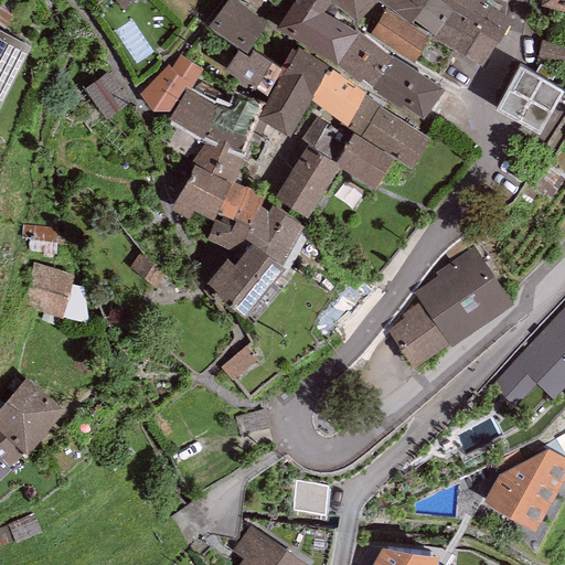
[(136,0),(113,0),(124,12),(136,0)]
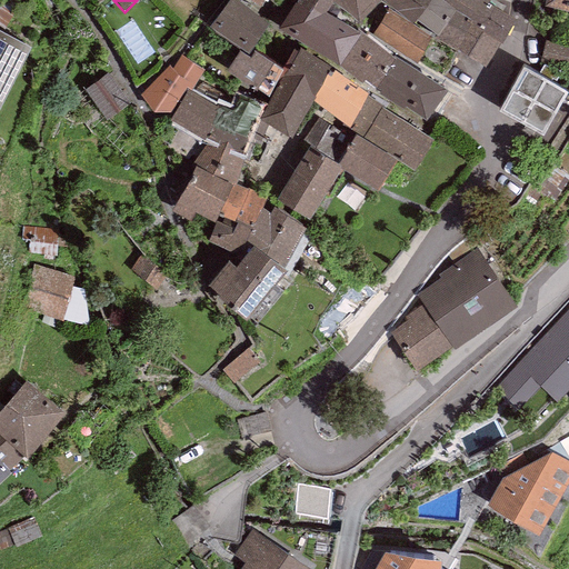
[(269,22),(238,0),(227,0),(209,26),(248,53),(269,22)]
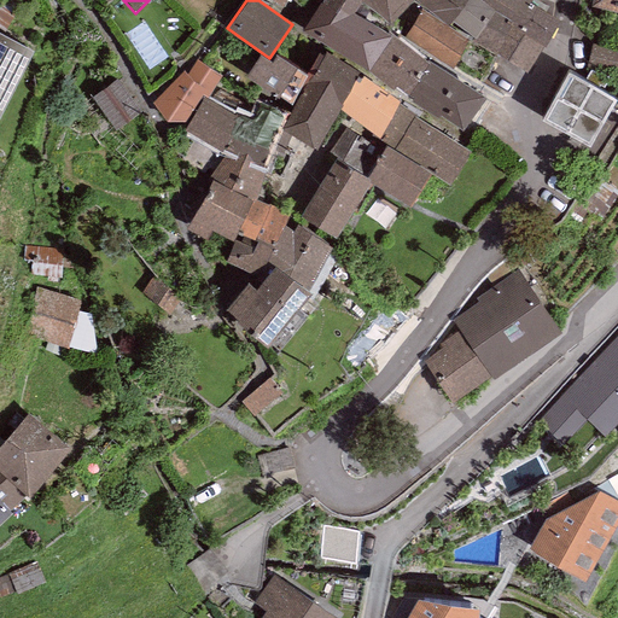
[(362,3),(359,0),(321,0),(301,31),(363,68),(369,70),(392,34),(389,30),(388,33),(353,15),(362,3)]
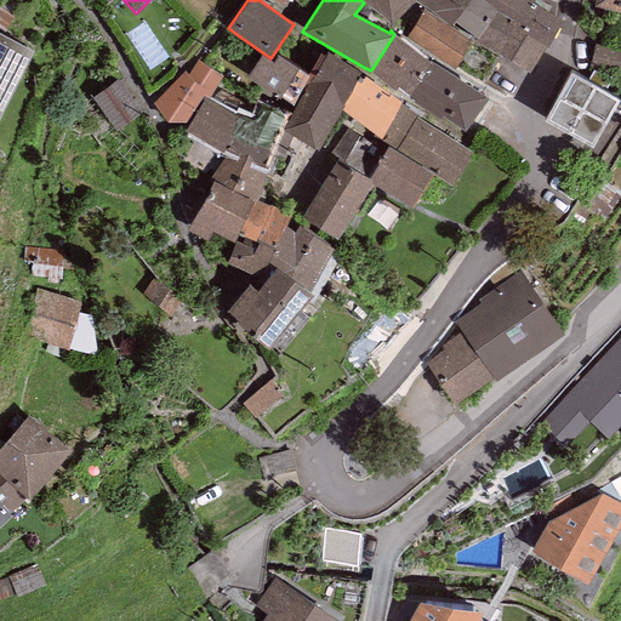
[(360,0),(364,3),(393,23),(414,0),(360,0)]
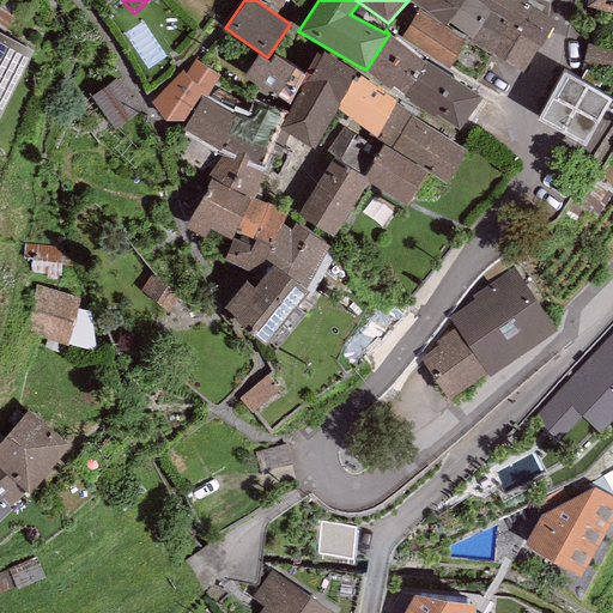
[(478,1),(475,0),(413,0),(444,24),(448,20),(469,38),(490,11),(491,10),(478,1)]
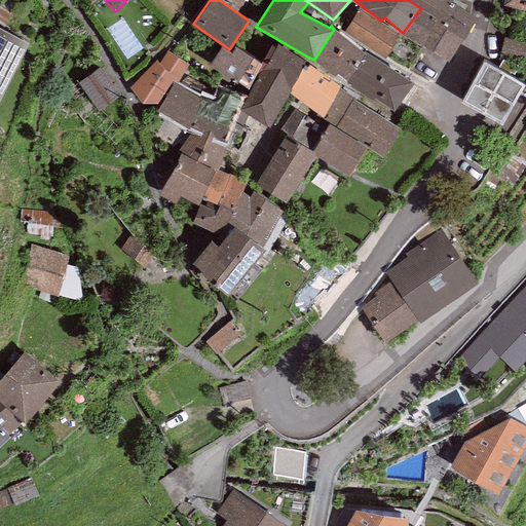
[(410,0),(410,1),(421,8),(420,9),(437,19),(435,23),(463,39),(477,16),(450,1),(451,0),(410,0)]
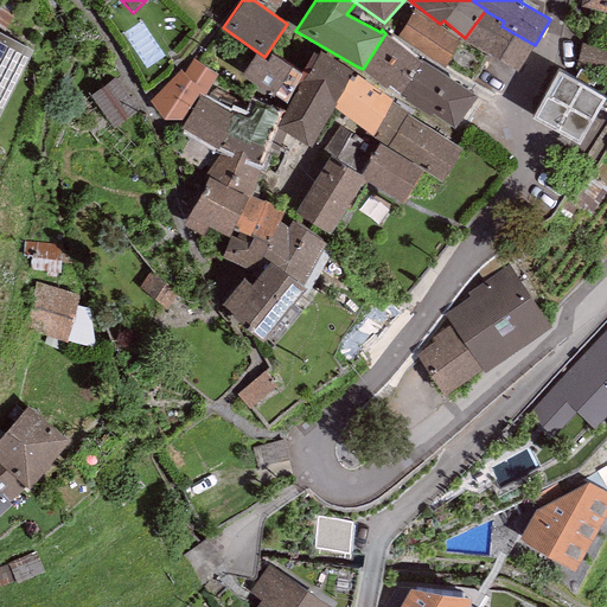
[(606,0),(582,0),(581,5),(606,11),(606,0)]
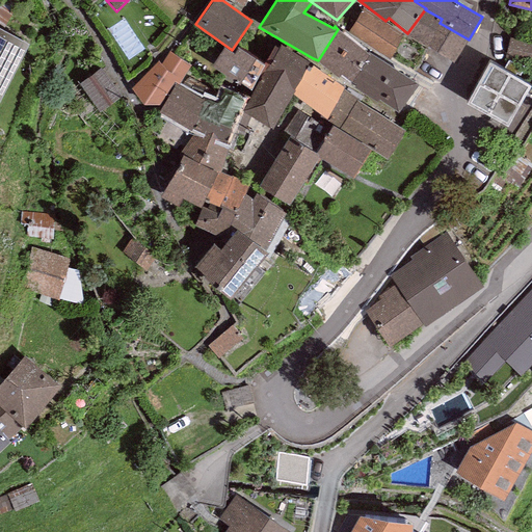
[(389,56),(404,34),(364,7),(350,27),(363,35),(361,38),(389,56)]
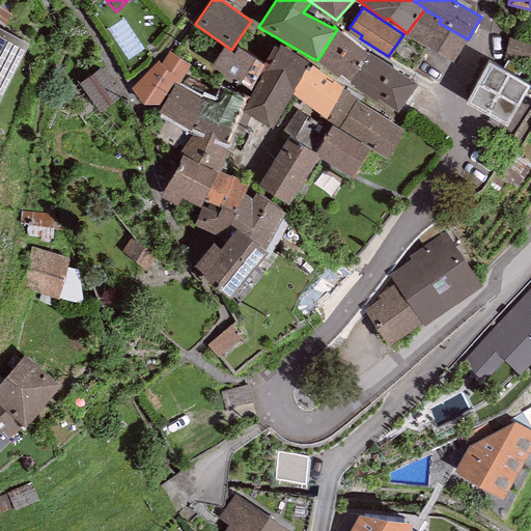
[(441,19),(424,9),(407,33),(404,35),(454,62),(468,39),(439,23),(441,19)]
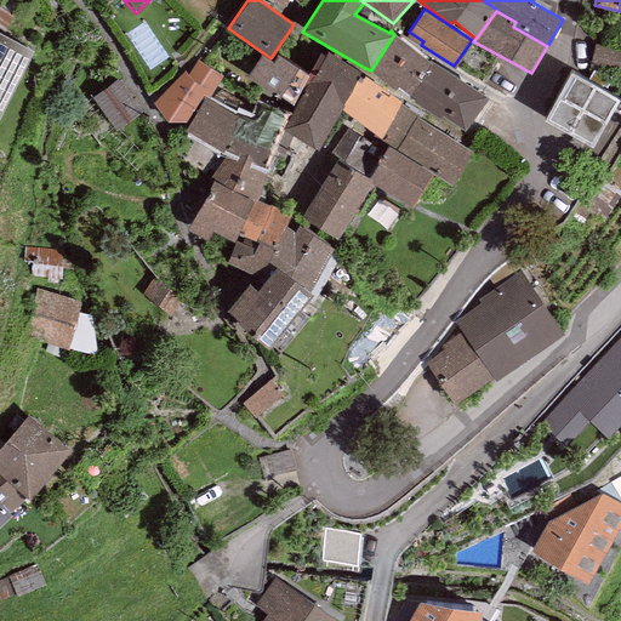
[(0,119),(35,50),(0,33),(0,119)]
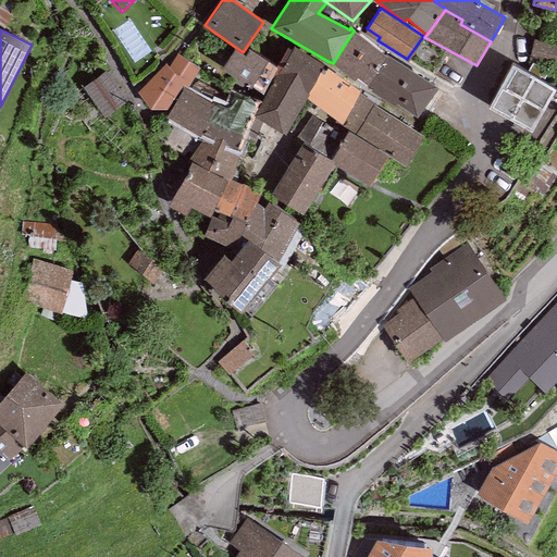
[(387,56),(354,31),(333,63),(366,89),(387,56)]
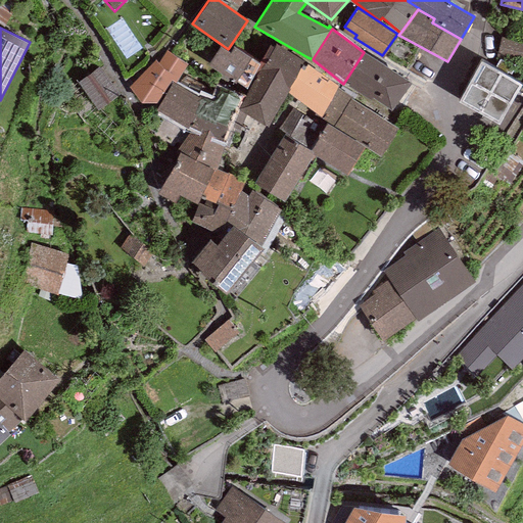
[(522,38),(507,35),(503,56),(522,59),(522,38)]
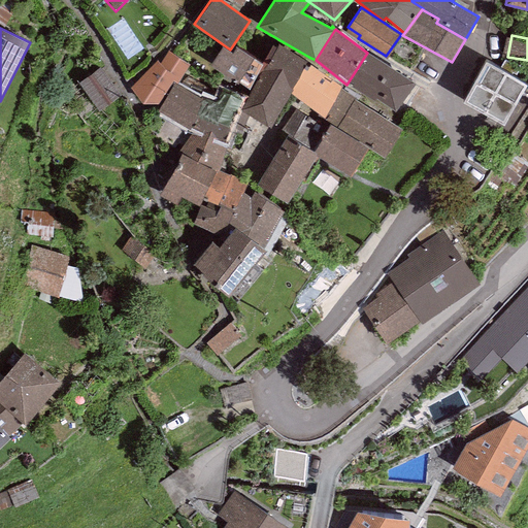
[(242,105),(239,110),(250,114),(271,127),(307,62),(278,44),(276,47),(272,45),(262,63),(258,71),(261,72),(242,105)]
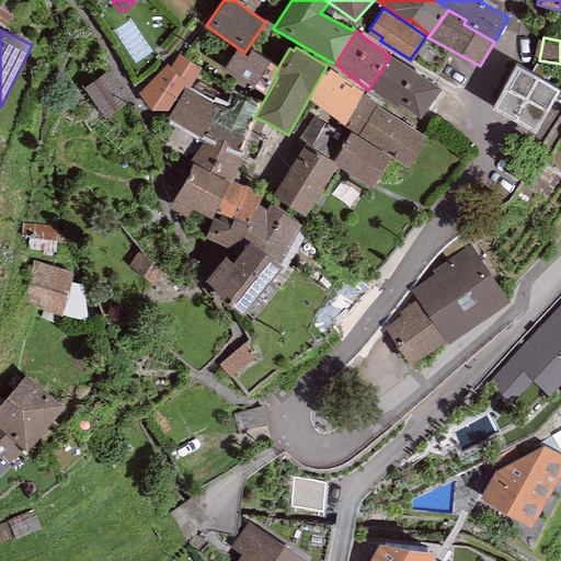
[(278,67),(270,60),(250,48),(245,55),(236,48),(222,69),(251,88),(253,86),(264,92),(274,76),(278,67)]
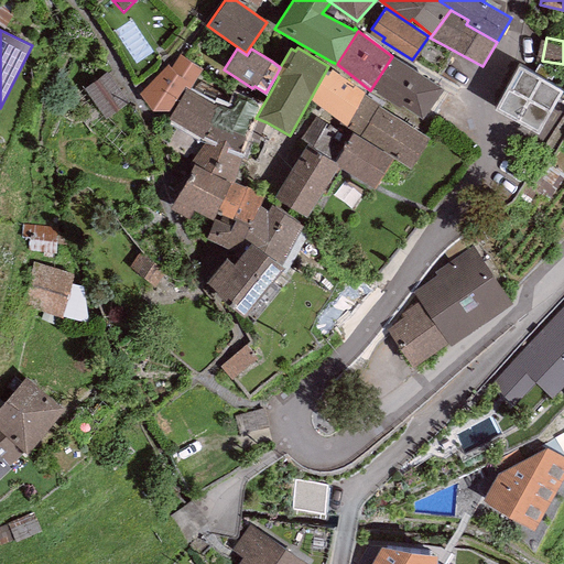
[(169,111),(185,87),(190,89),(203,68),(181,55),(180,55),(171,68),(169,65),(139,94),(152,110),(169,111)]
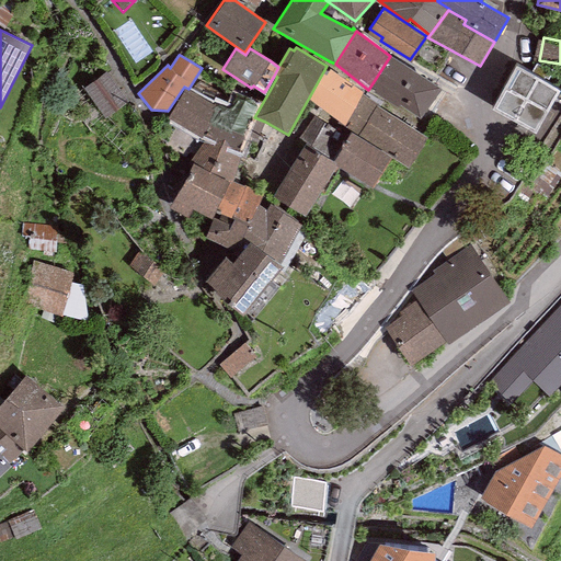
[(442,88),(390,56),(368,90),(420,122),(442,88)]
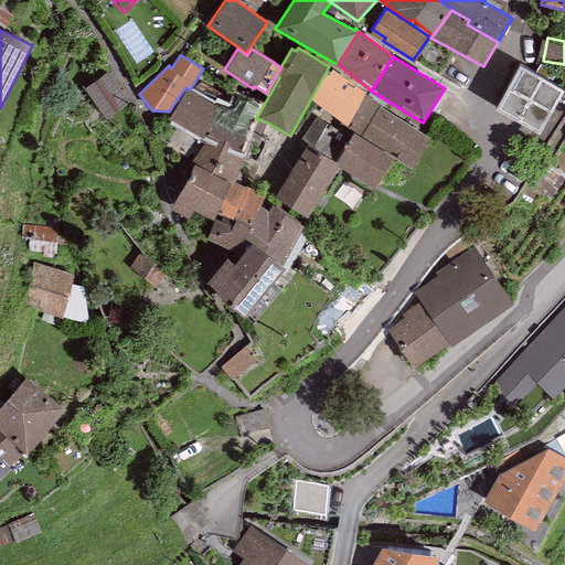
[(541,135),(564,89),(518,66),(494,110),(541,135)]
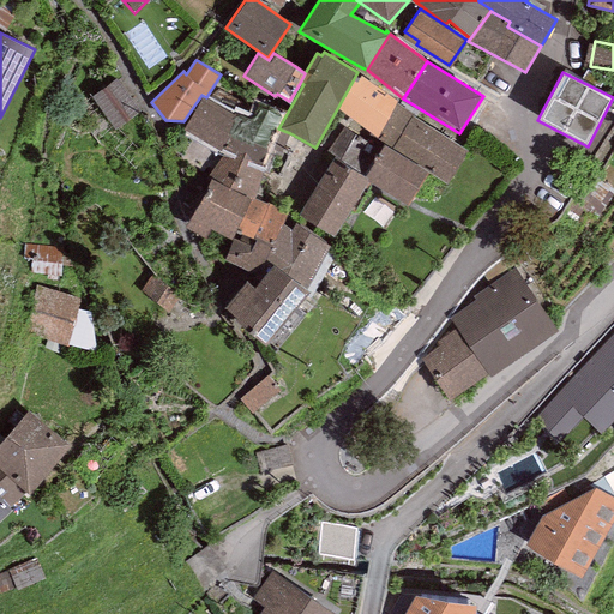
[(139,110),(115,78),(90,97),(115,128),(139,110)]
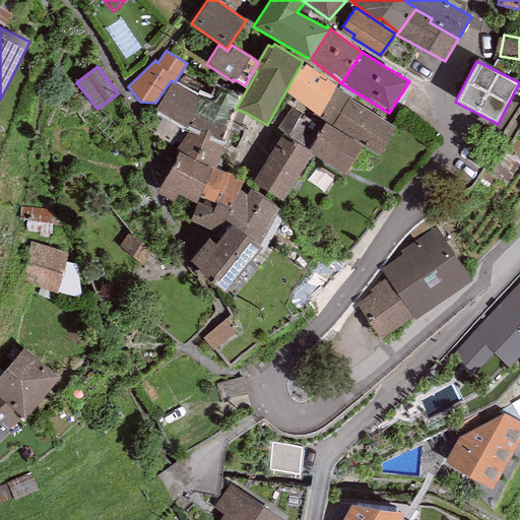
[(200,96),(171,82),(155,111),(186,126),(188,123),(200,96)]
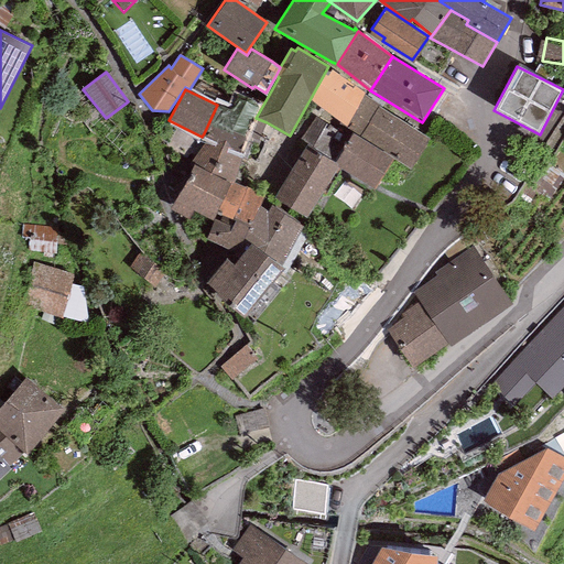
[(256,102),(236,93),(229,106),(220,100),(217,105),(204,133),(202,137),(193,164),(229,181),(234,182),(242,152),(237,150),(245,133),(258,140),(267,122),(256,118),(259,112),(252,109),(256,102)]
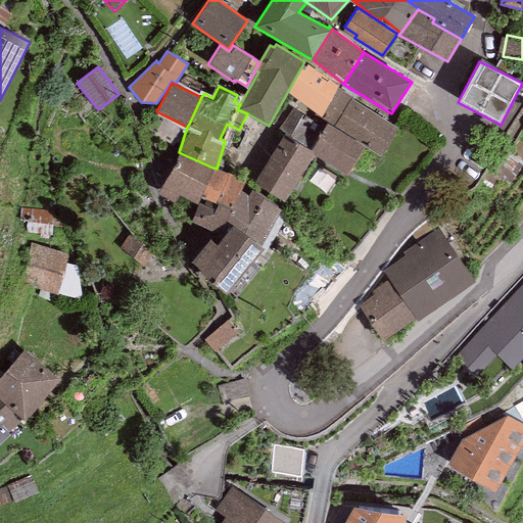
[(398,127),(336,88),(319,115),(381,154),(398,127)]
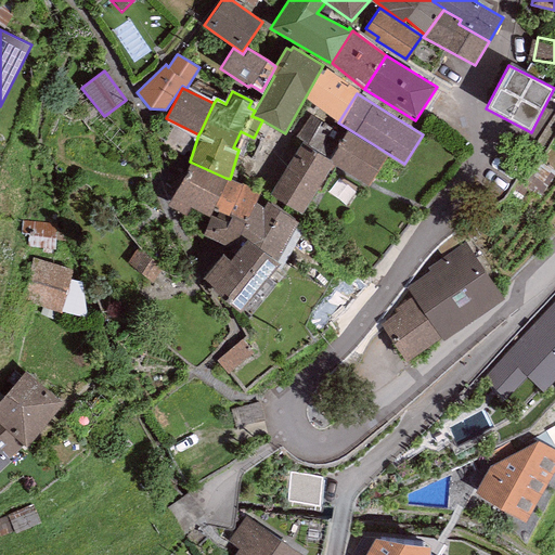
[(387,155),(346,130),(328,159),(334,163),(333,164),(369,185),(387,155)]
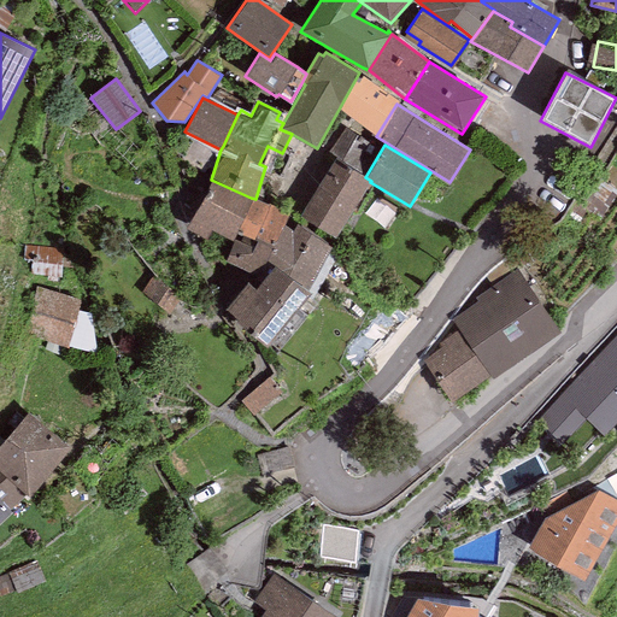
[(365,177),(334,158),(298,216),(335,239),(370,182),(371,181),(365,177)]
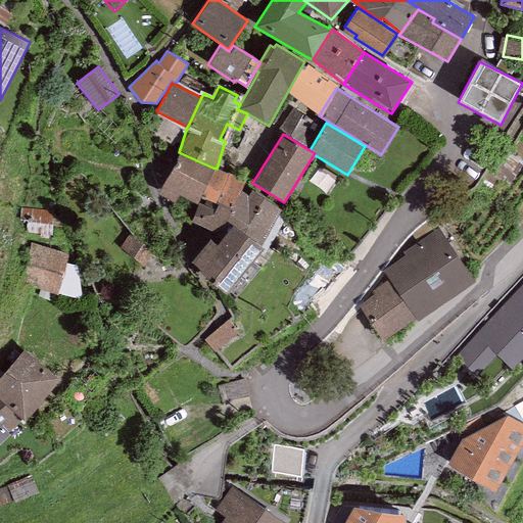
[(175,201),(179,194),(196,202),(201,194),(212,168),(179,152),(159,194),(175,201)]
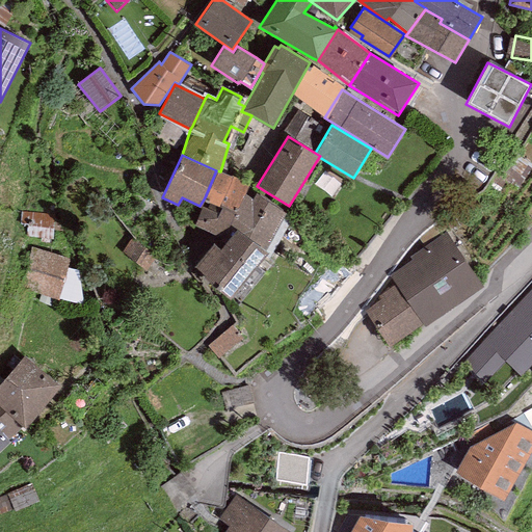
[(220,171),(216,170),(205,197),(236,211),(244,193),(247,184),(220,171)]
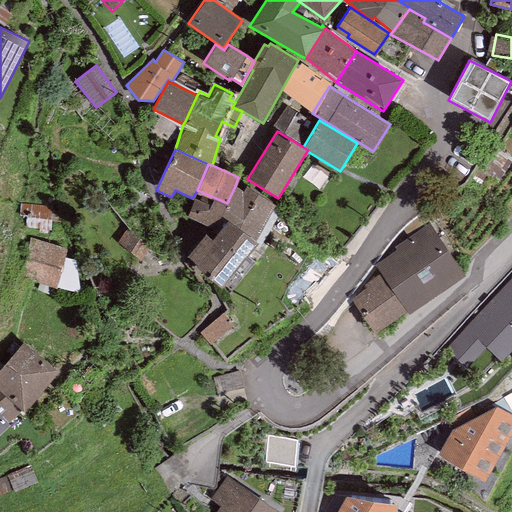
[(275,203),(248,185),(243,192),(235,186),(227,203),(197,190),(192,198),(186,216),(219,230),(228,220),(254,241),(275,203)]
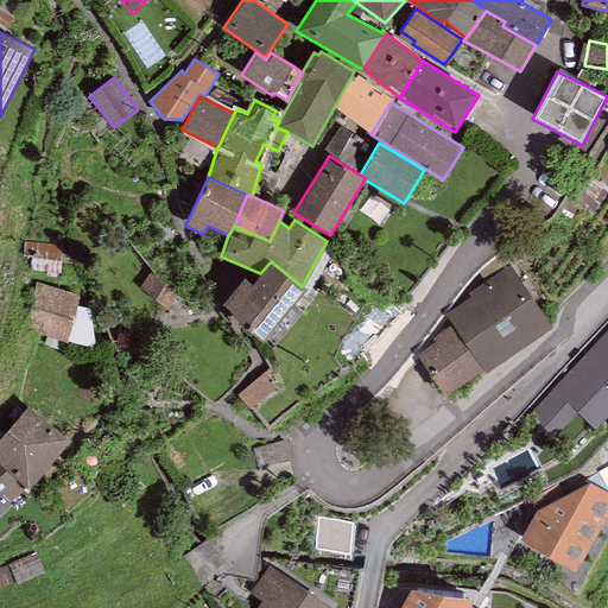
[(271,261),(260,273),(252,284),(245,278),(223,304),(233,312),(230,315),(264,342),(305,290),(302,286),(271,261)]
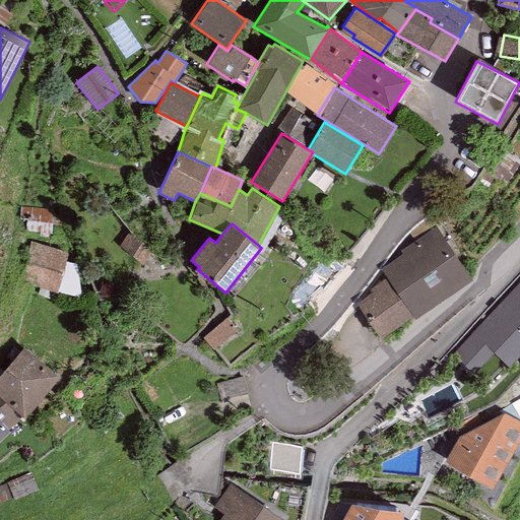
[(380,268),(386,277),(412,316),(414,319),(473,279),(436,225),(400,250),(402,253),(380,268)]
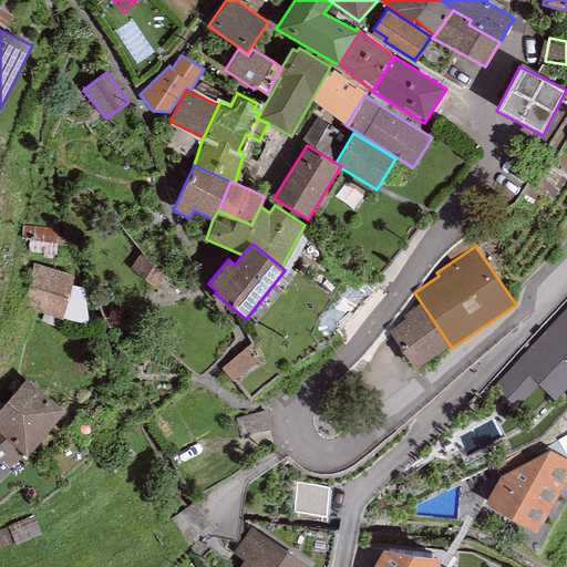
[(74,276),(32,264),(19,306),(61,318),(74,276)]
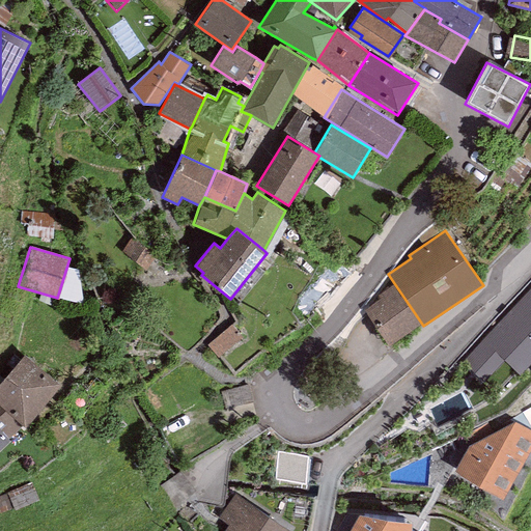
[(388,345),(421,323),(394,283),(378,296),(380,299),(363,310),(388,345)]
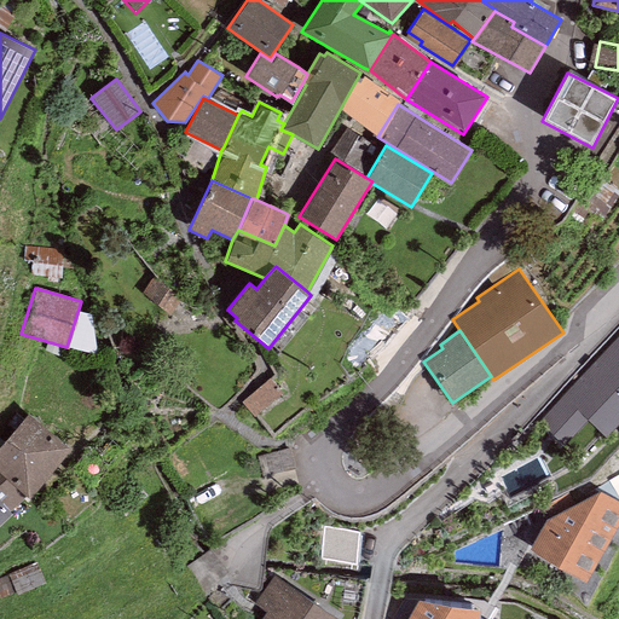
[(618,336),(541,420),(565,443),(588,418),(605,437),(618,421),(618,336)]
